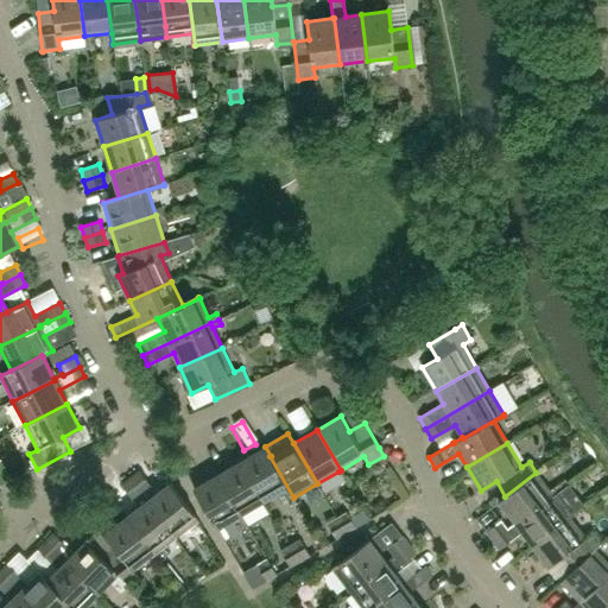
[(292,498),(293,498),(270,456),(271,456),(265,447),(241,461),(265,501),(287,488),(292,498)]
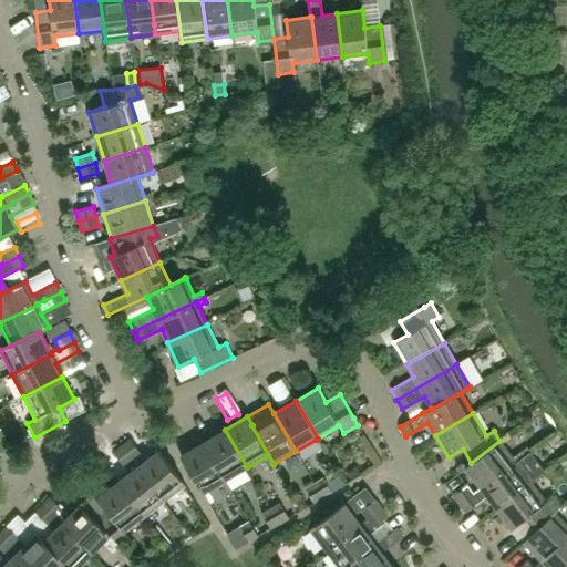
[(203,442),(225,480),(247,467),(225,430),(212,437),(203,442)]
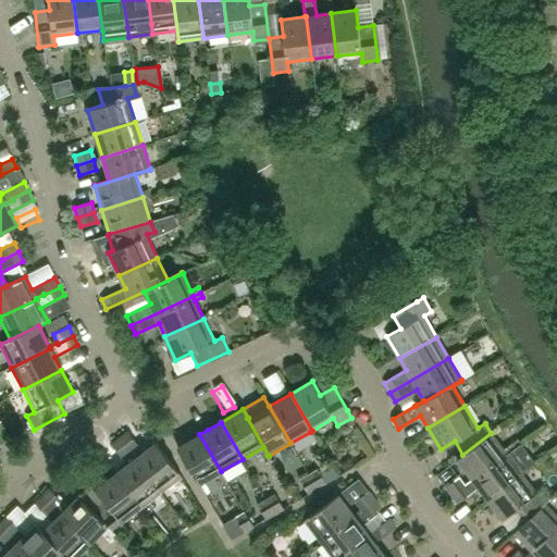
[(138,444),(128,431),(120,437),(130,450),(131,450),(131,449),(138,444)]
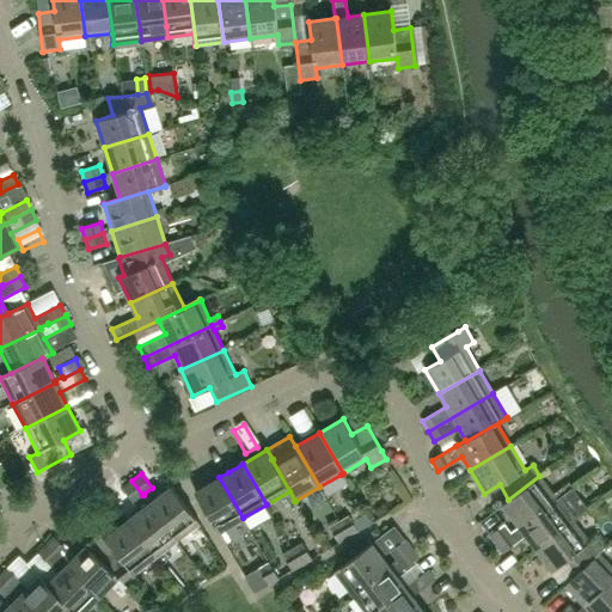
[(556,499),(539,476),(508,500),(501,505),(518,527),(519,527),(556,499)]
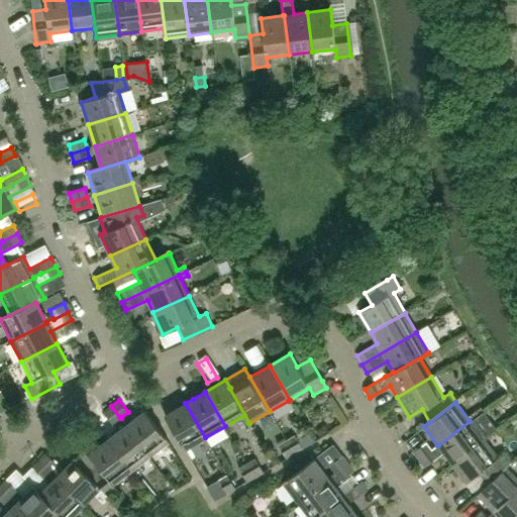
[(185,449),(205,437),(185,403),(165,415),(185,449)]
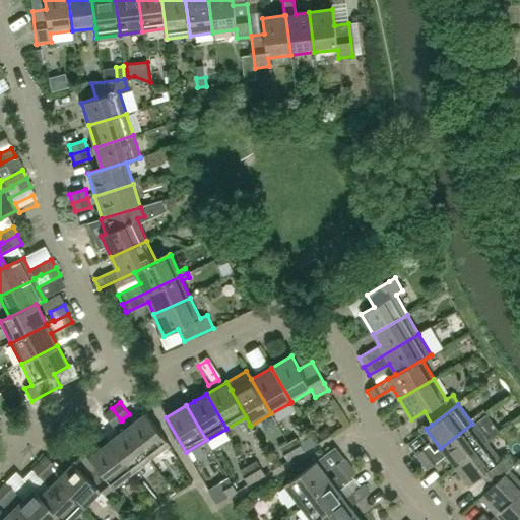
[(151,459),(127,427),(122,420),(121,420),(112,408),(104,414),(119,434),(109,441),(133,473),(151,459)]
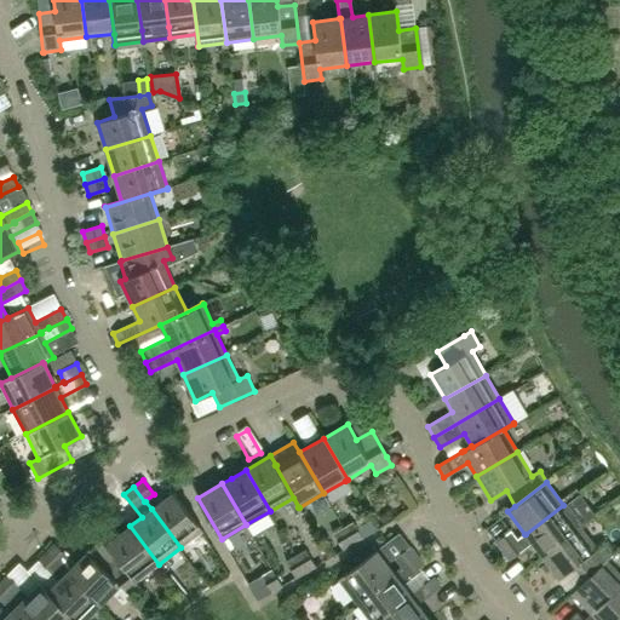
[(173,492),(151,509),(181,547),(202,530),(173,492)]
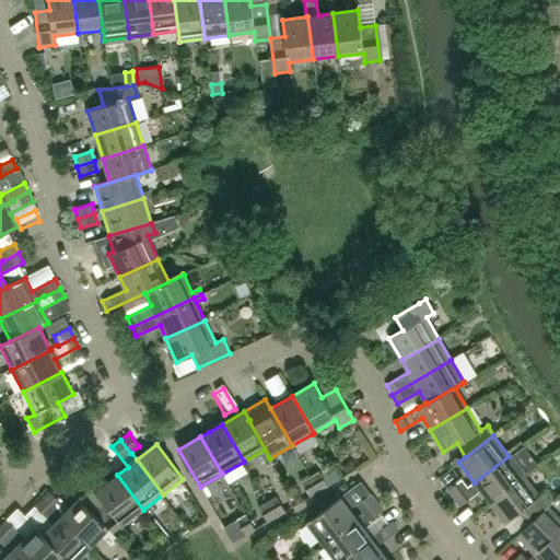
[(509,456),(475,482),(474,482),(467,487),(454,498),(459,506),(481,491),(490,502),(524,476),(509,456)]
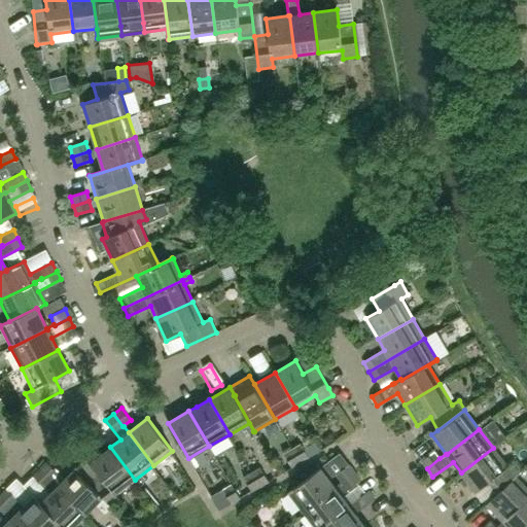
[(309,457),(301,443),(291,448),(300,462),(309,457)]
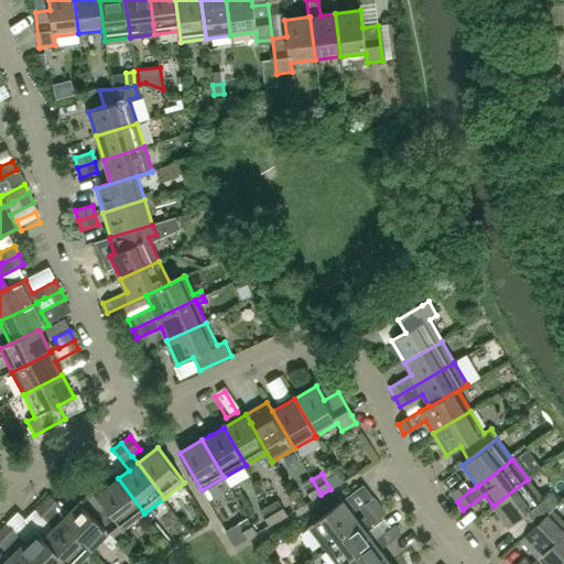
[(123,529),(144,513),(118,478),(97,495),(107,508),(123,529)]
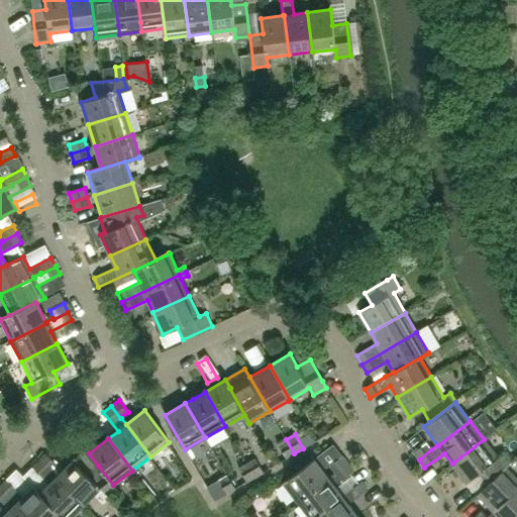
[(294,453),(286,439),(278,443),(286,457),(294,453)]
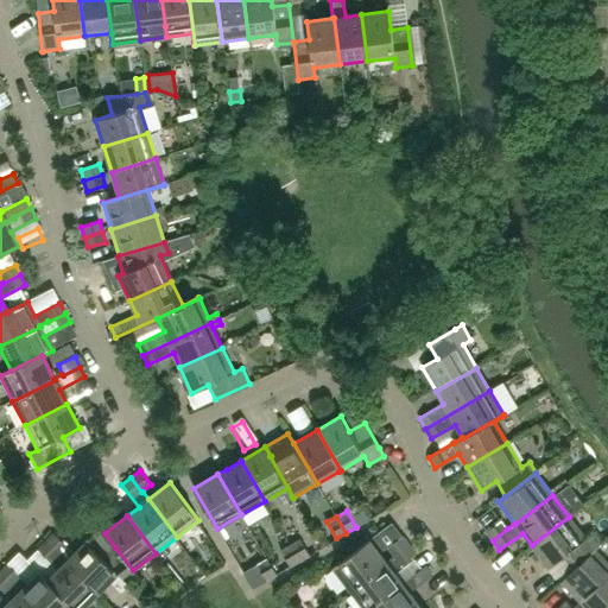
[(601,544),(593,533),(586,538),(569,517),(532,545),(548,568),(563,556),(574,570),(594,550),(594,551),(601,544)]
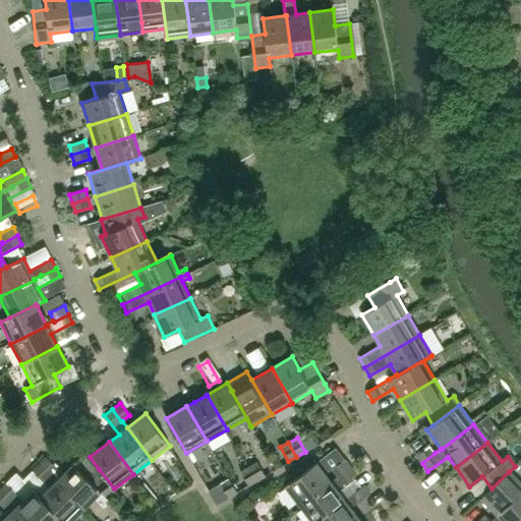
[(422,463),(435,453),(429,446),(416,456),(422,463)]
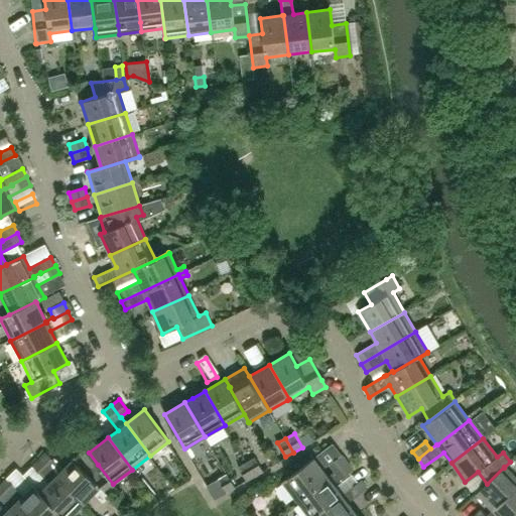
[(56,464),(45,453),(38,459),(49,471),(50,470),(56,464)]
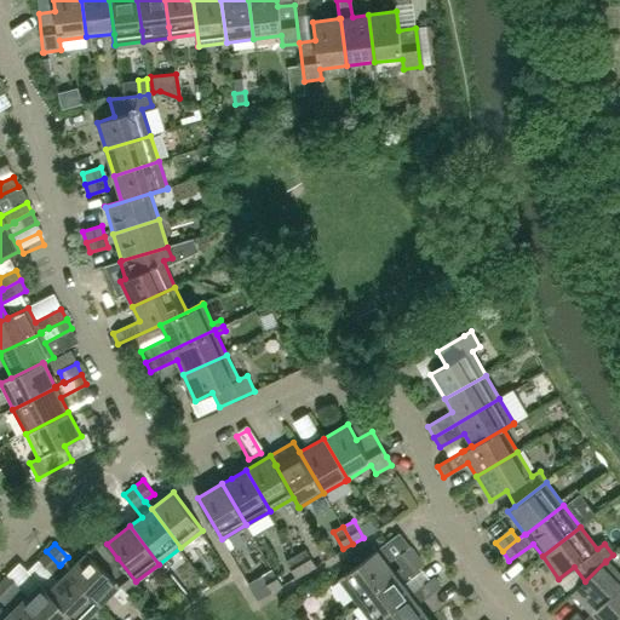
[(401,567),(417,555),(411,545),(395,557),(401,566),(401,567)]
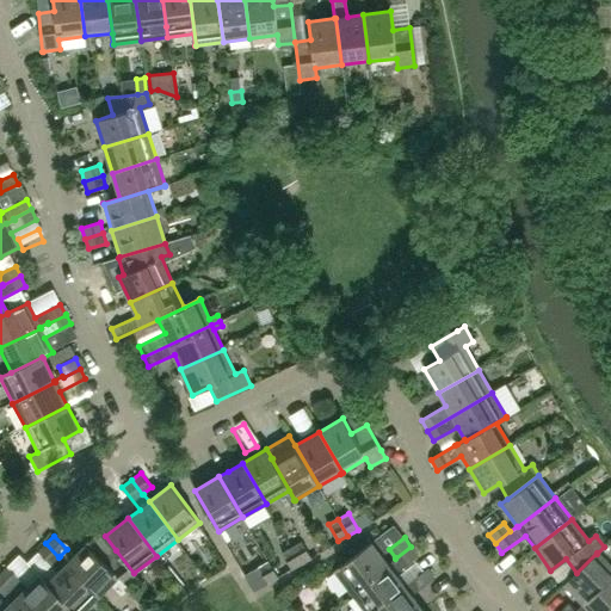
[(310,557),(301,541),(291,547),(301,563),(310,557)]
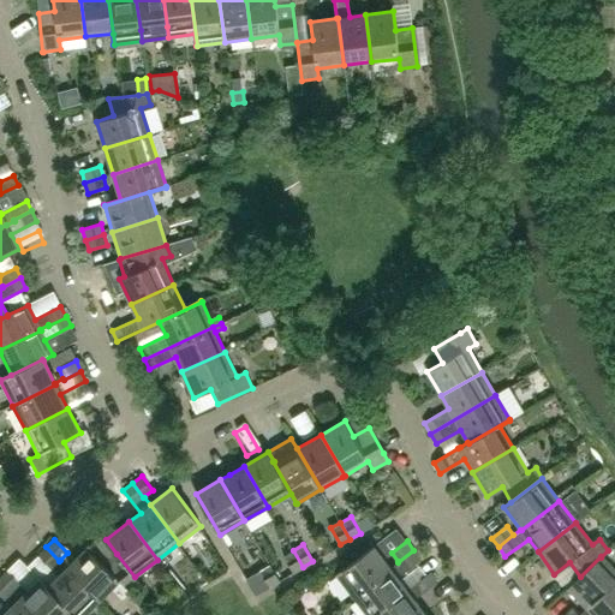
[(374,545),(335,574),(353,596),(390,567),(374,545)]
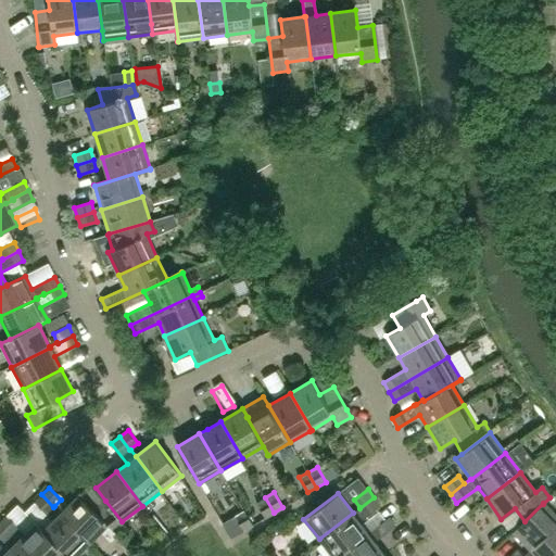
[(36,522),(35,522),(67,555),(77,555),(90,543),(60,513),(54,506),(53,507),(41,494),(34,502),(52,520),(43,530),(36,522)]
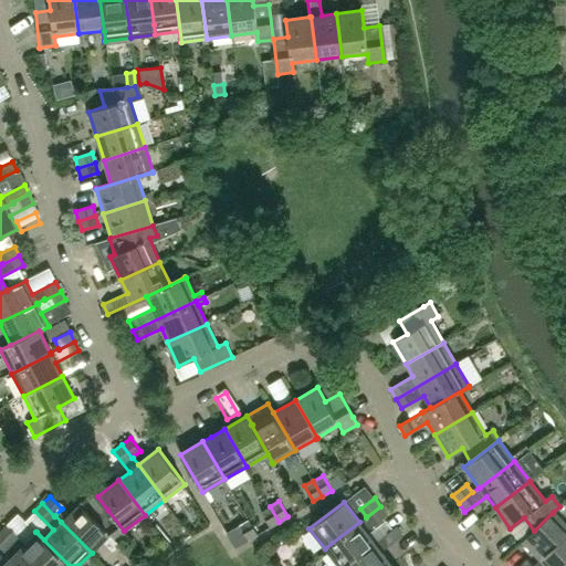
[(95,519),(95,520),(79,503),(61,522),(92,553),(109,535),(111,534),(95,519)]
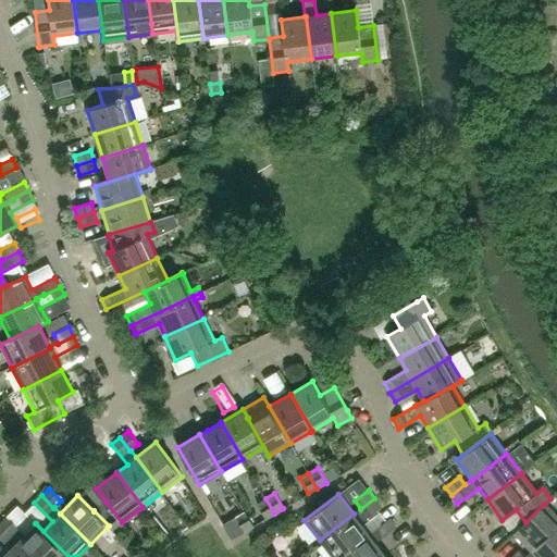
[(274,514),(265,498),(256,504),(265,519),(274,514)]
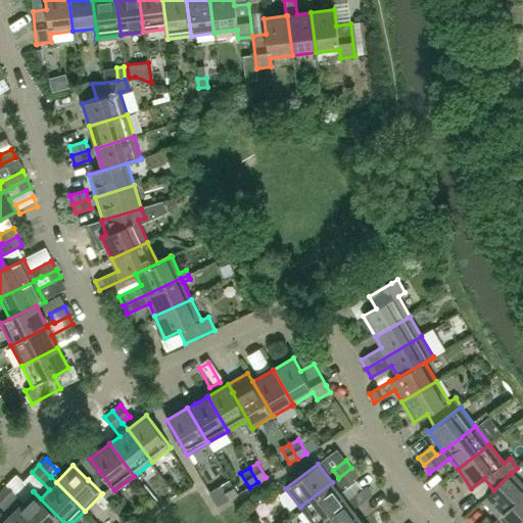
[(338,491),(358,476),(351,468),(338,478),(338,477),(332,482),(300,507),(312,522),(317,522),(346,502),(338,491)]
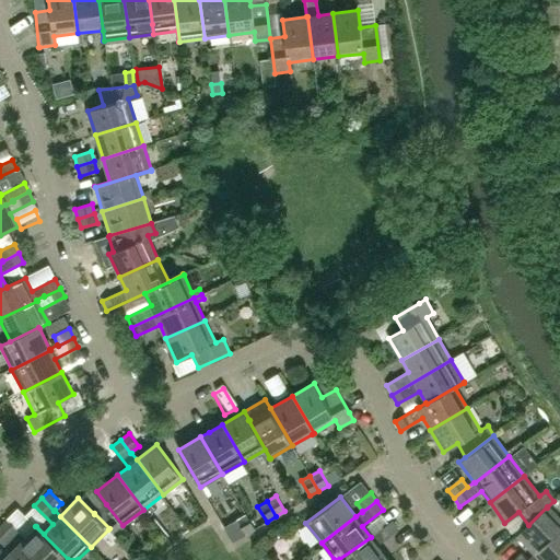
[(123,525),(106,504),(94,513),(109,528),(108,529),(118,539),(128,532),(123,525)]
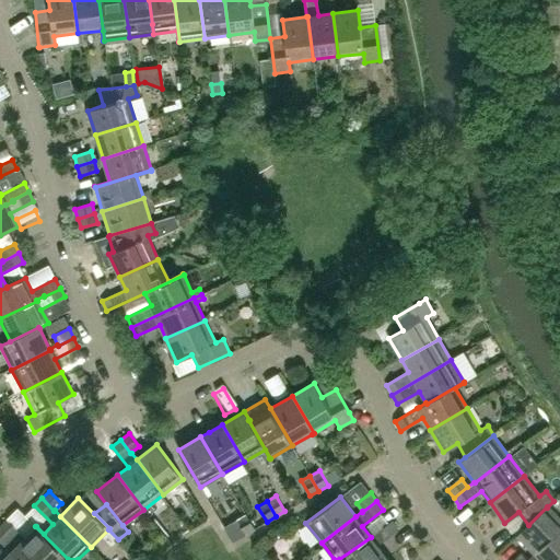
[(526,559),(520,553),(512,559),(527,559),(559,528),(559,520),(547,508),(547,506),(528,525),(516,536),(533,553),(526,559)]
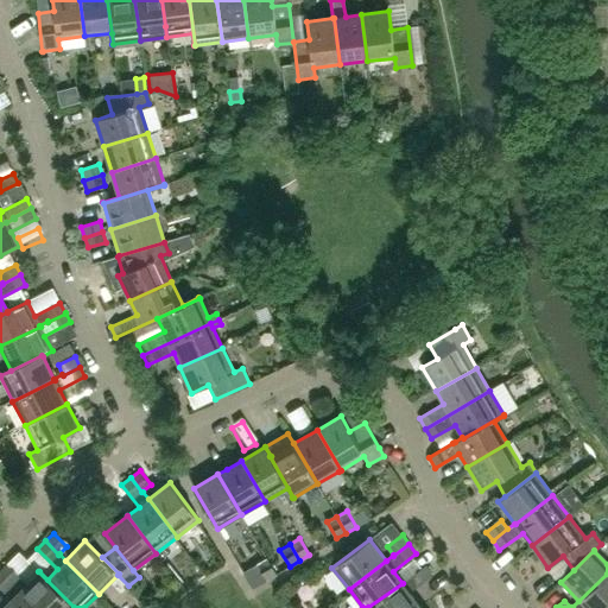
[(276,574),(266,557),(257,563),(266,580),(276,574)]
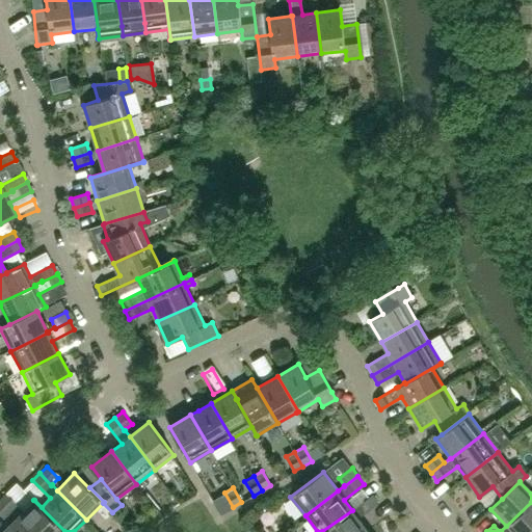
[(18,504),(5,493),(0,498),(0,501),(10,511),(18,504)]
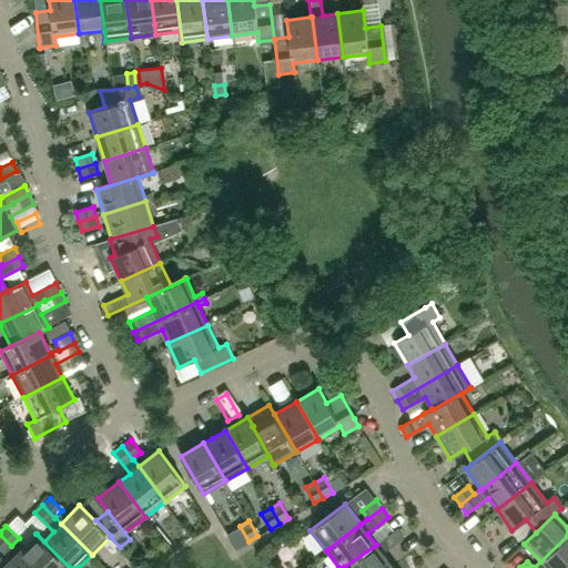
[(397,528),(383,539),(389,548),(404,537),(397,528)]
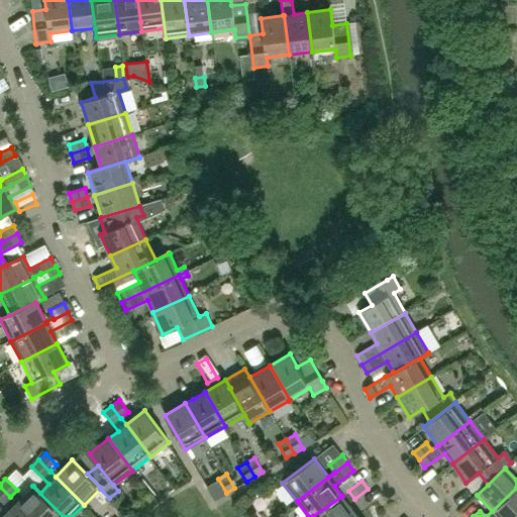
[(62,516),(63,516),(32,486),(16,503),(30,516),(57,516),(60,515),(62,516)]
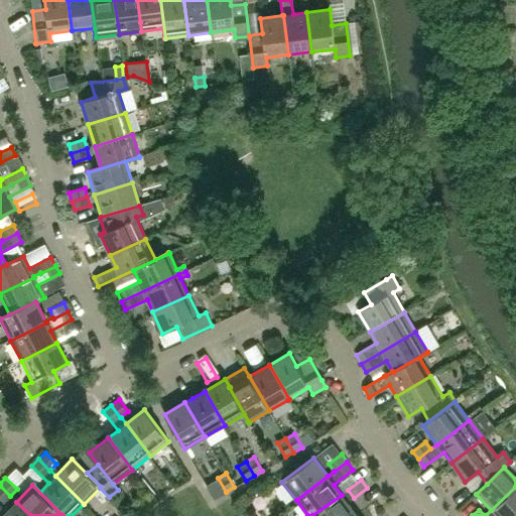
[(10,496),(0,486),(0,499),(3,503),(10,496)]
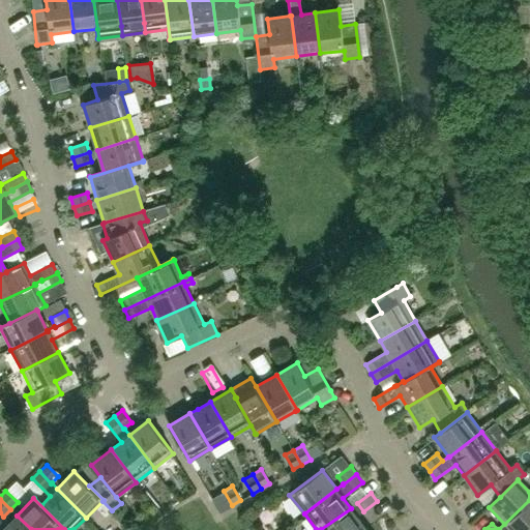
[(288,499),(276,506),(284,519),(296,510),(288,499)]
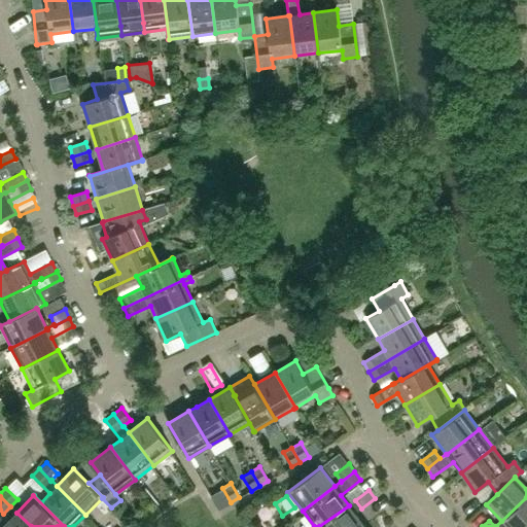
[(526,526),(526,497),(496,526),(526,526)]
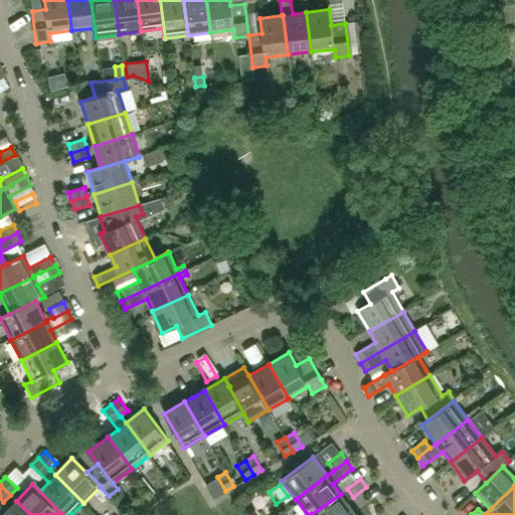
[(312,514),(350,514),(355,512),(347,501),(353,497),(347,489),(341,494),(312,514)]
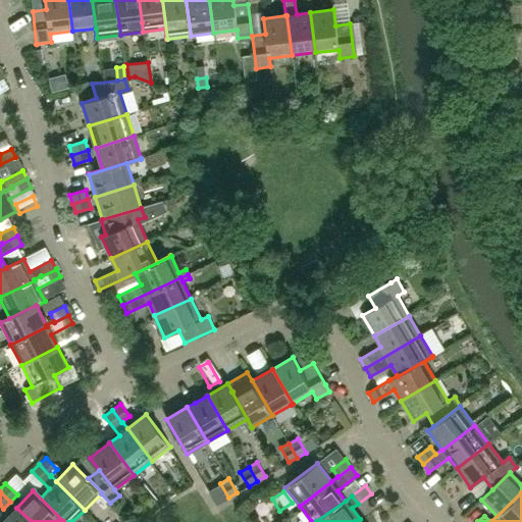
[(31,521),(16,508),(1,521),(31,521)]
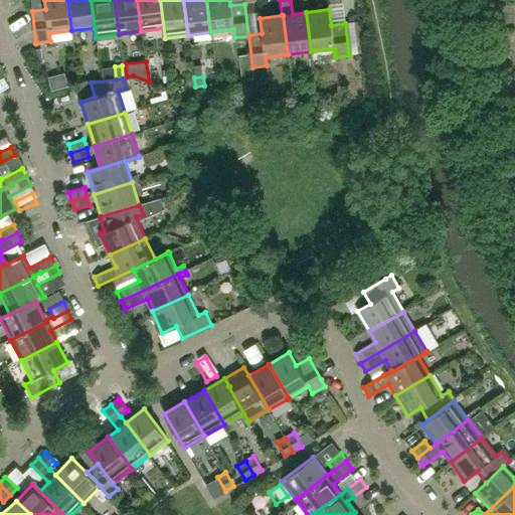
All buildings are outlined.
